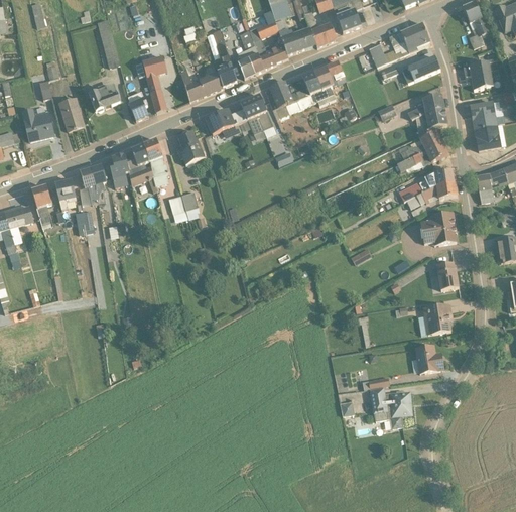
[(284,17),(291,14),(292,15),(296,13),(298,19),(305,17),(303,12),(298,0),(286,0),(268,0),(272,10),(279,31),(283,43),(287,55),(315,45),(309,27),(293,33),(291,29),(288,30),(284,17)]
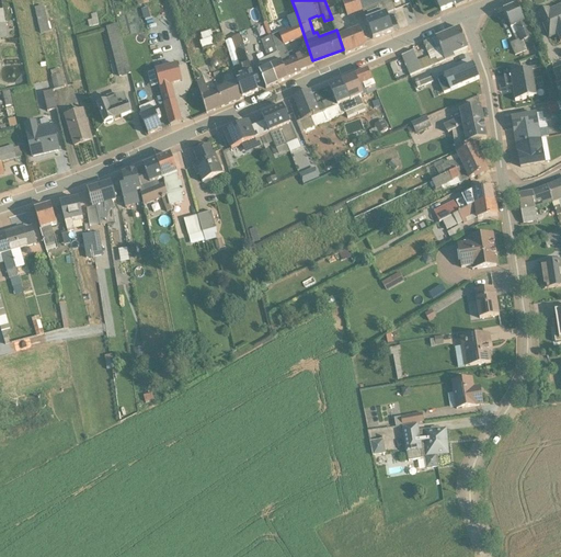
[(347,14),(363,9),(363,8),(359,0),(342,0),(347,14)]
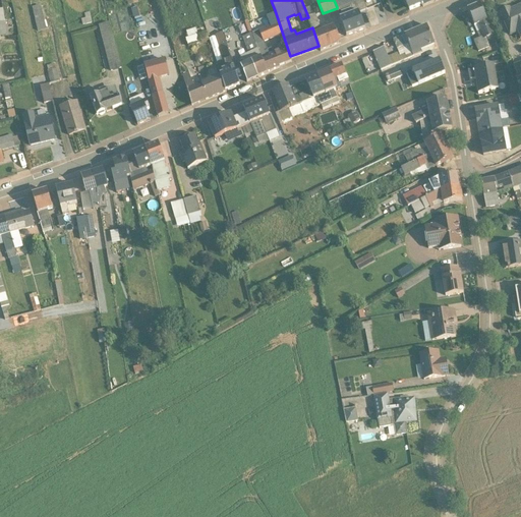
[(334,0),(337,8),(346,34),(364,26),(358,9),(366,6),(364,0),(334,0)]
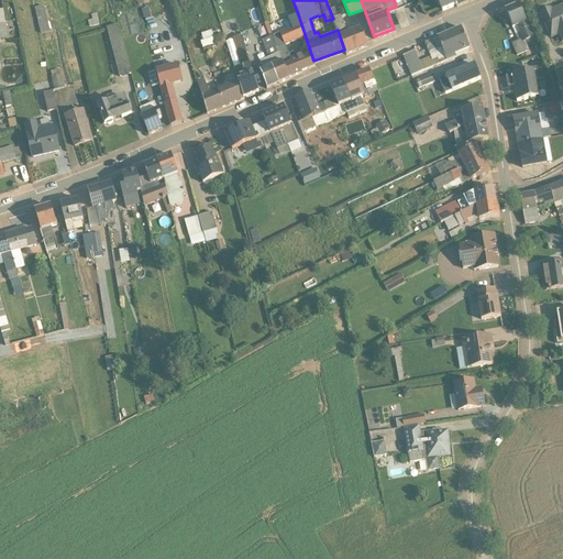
[(539,10),(550,35),(559,32),(562,39),(562,37),(562,0),(551,6),(551,4),(539,10)]
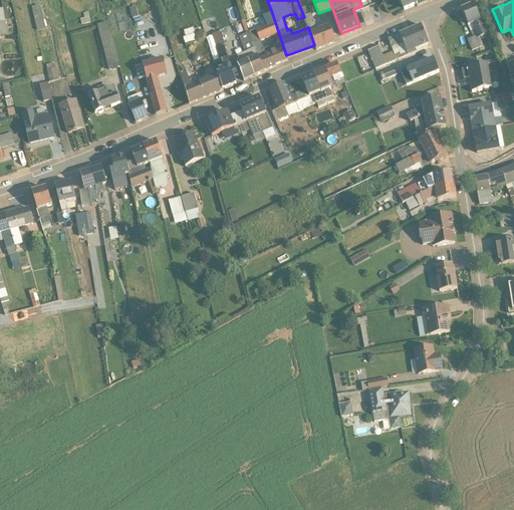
[(40,2),(31,4),(36,27),(45,25),(40,2)]
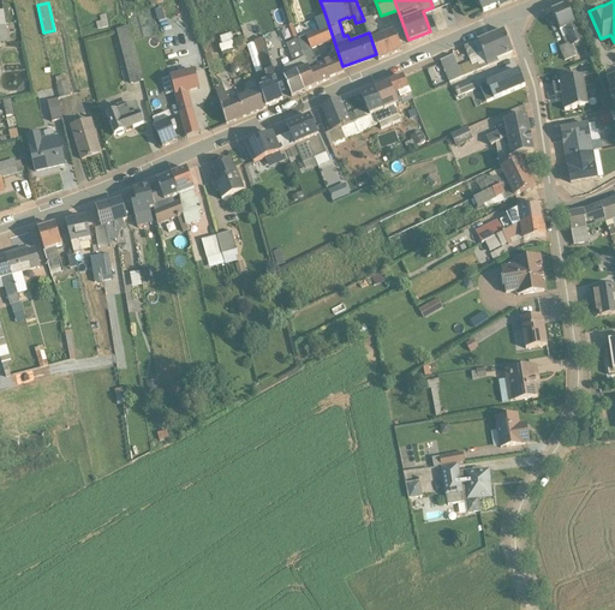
[(567,3),(551,9),(559,27),(566,41),(559,45),(565,58),(577,52),(575,48),(584,43),(567,3)]
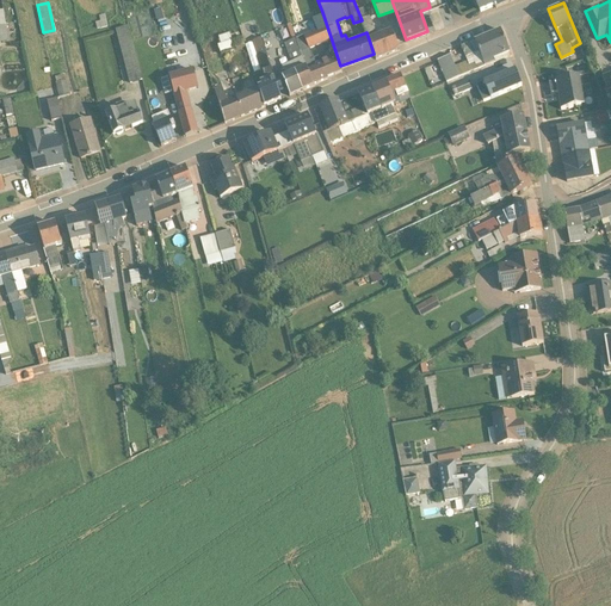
[(375,56),(399,47),(392,28),(383,30),(381,25),(375,28),(370,13),(369,13),(368,13),(364,4),(357,7),(375,56)]
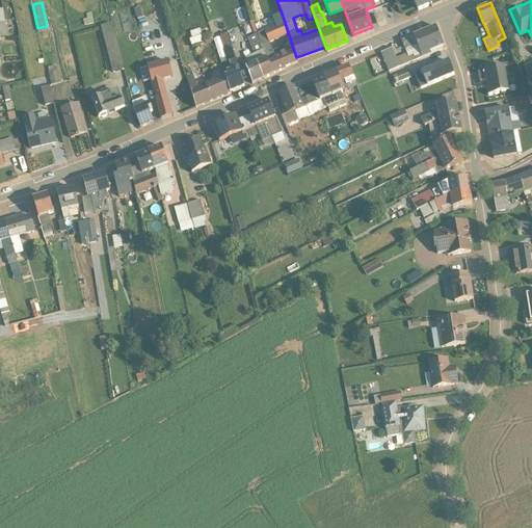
[(116,24),(132,23),(132,4),(115,5),(116,24)]
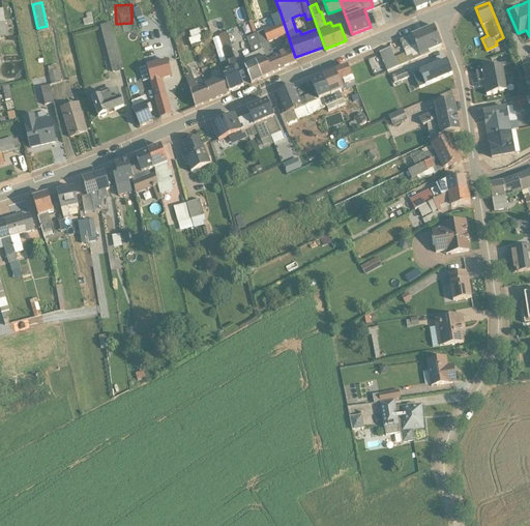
[(143,12),(140,4),(133,6),(136,15),(143,12)]
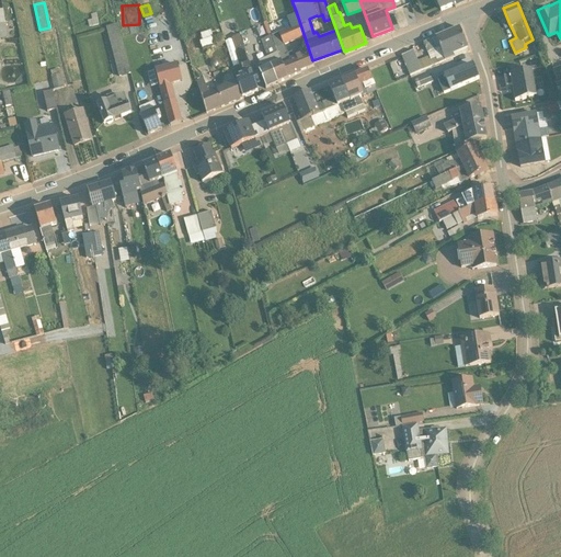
[(271,33),(276,45),(283,42),(283,43),(304,34),(296,11),(286,14),(290,25),(271,33)]
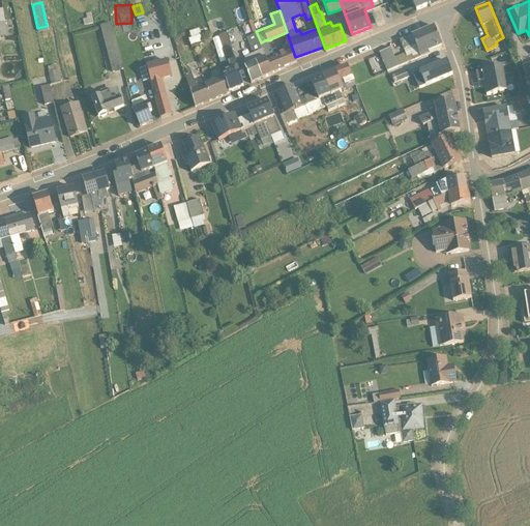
[(251,81),(272,71),(261,42),(256,31),(251,18),(248,19),(253,32),(246,34),(248,40),(252,51),(244,55),(244,56),(243,57),(245,63),(243,64),(251,81)]
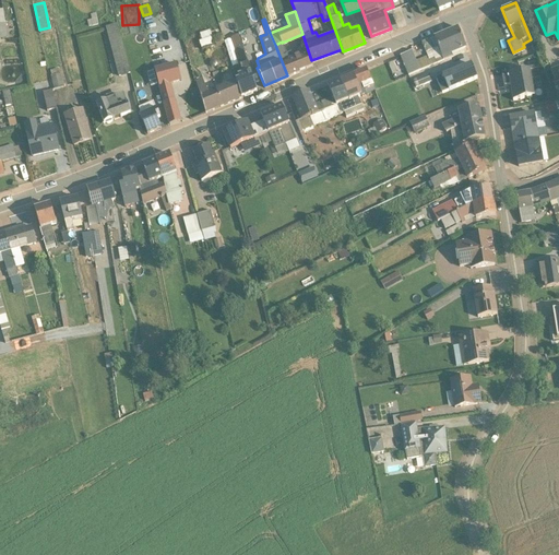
[(129,71),(117,21),(105,24),(118,74),(129,71)]
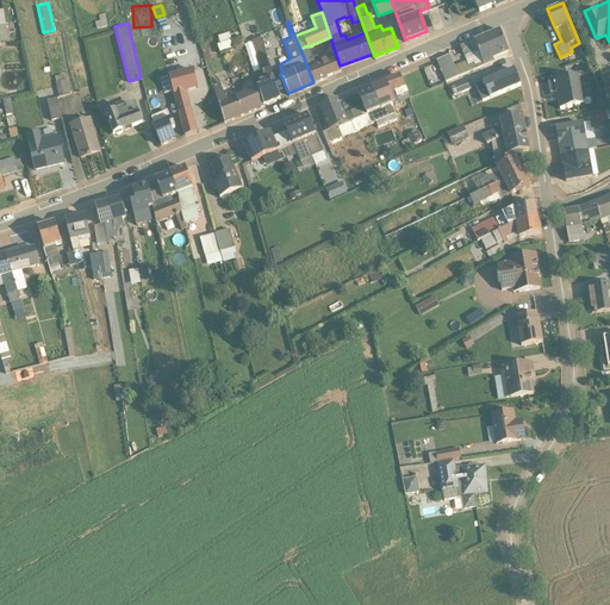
[(473,38),(484,63),(506,54),(505,49),(508,48),(499,27),(473,38)]
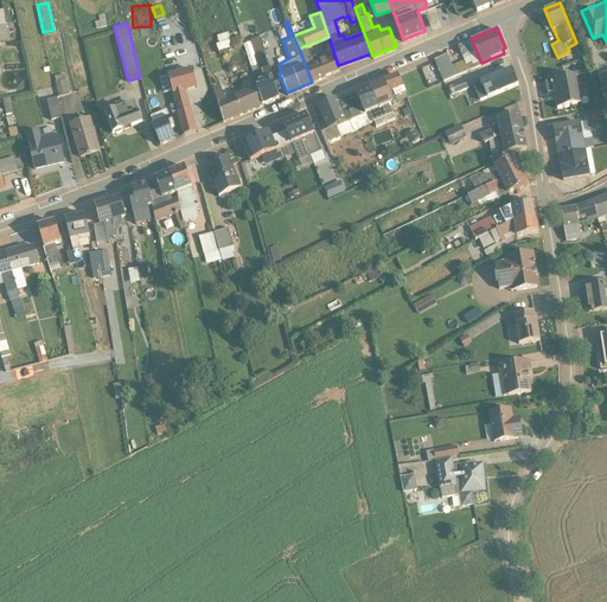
[(217,33),(219,42),(216,42),(219,51),(242,43),(240,34),(230,37),(228,30),(217,33)]
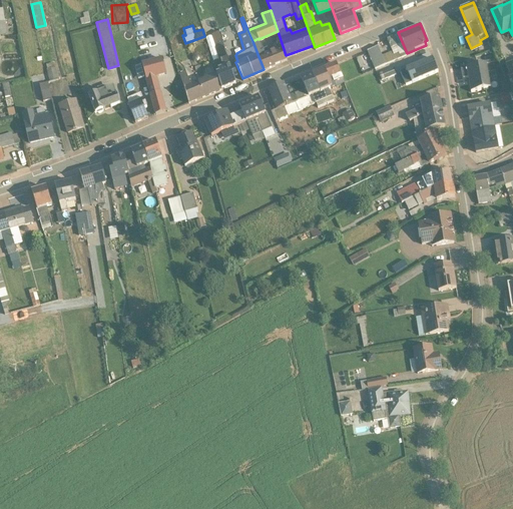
[(235,81),(218,29),(211,31),(216,46),(215,47),(221,64),(217,66),(218,70),(216,70),(221,87),(235,81)]
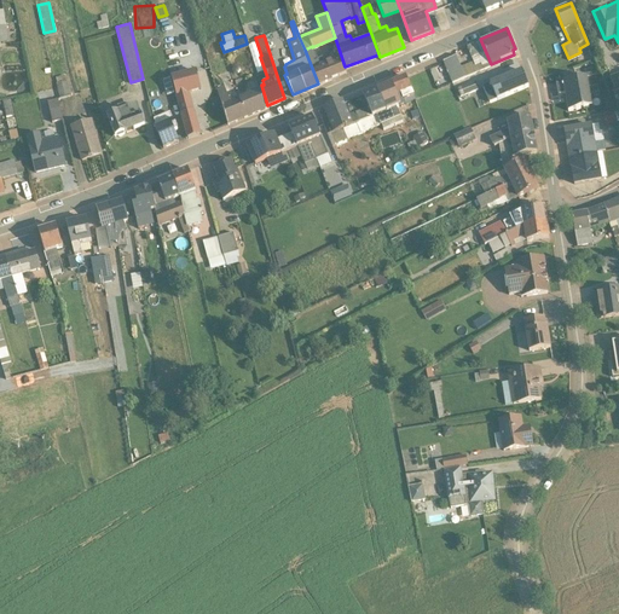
[(485,62),(489,59),(480,39),(467,45),(474,62),(481,59),(482,61),(484,59),(485,62)]
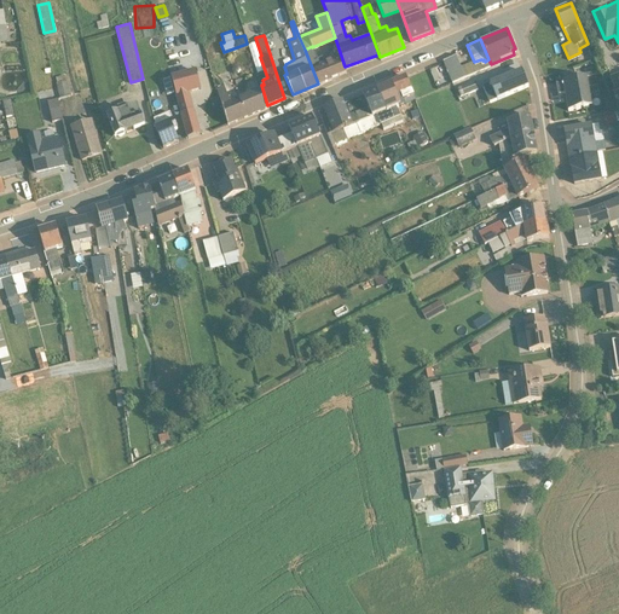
[(331,76),(346,69),(345,67),(340,52),(335,53),(335,56),(331,57),(331,58),(324,61),(322,53),(308,58),(308,59),(317,82),(331,76)]
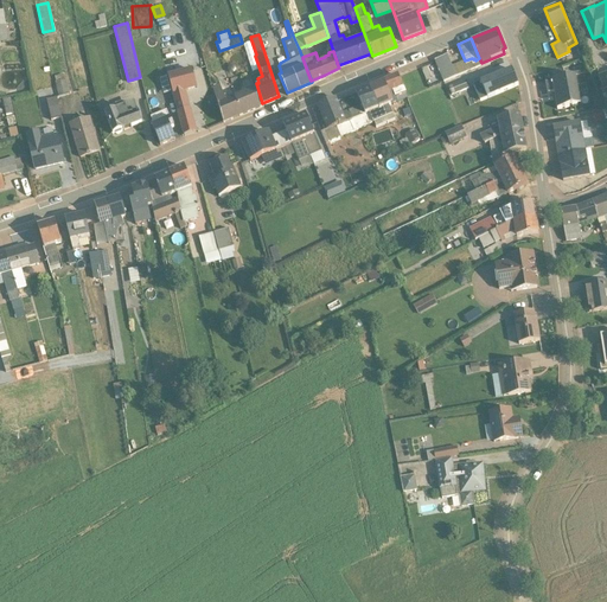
[(442,78),(481,63),(479,58),(475,61),(474,58),(473,59),(472,58),(465,61),(464,62),(462,58),(451,62),(446,51),(434,57),(442,78)]
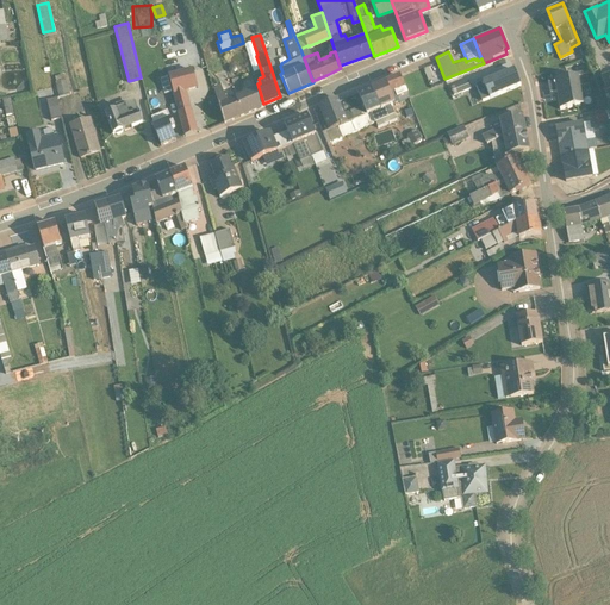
[(173,91),(185,133),(197,130),(187,91),(199,87),(193,67),(160,76),(165,92),(173,91)]
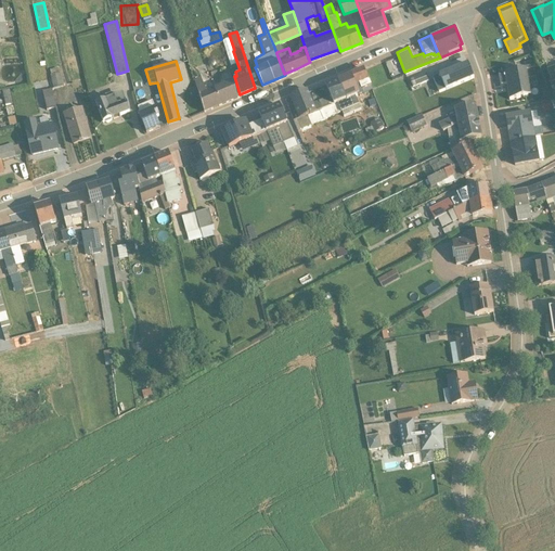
[(433,75),(439,90),(474,75),(467,61),(433,75)]
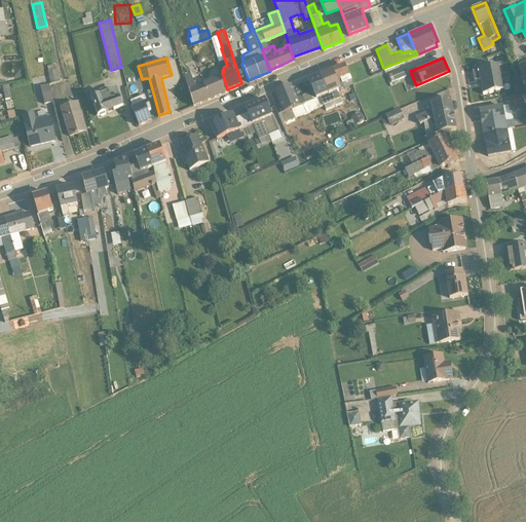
[(54,62),(47,64),(48,69),(47,69),(50,81),(60,79),(57,66),(55,67),(54,62)]
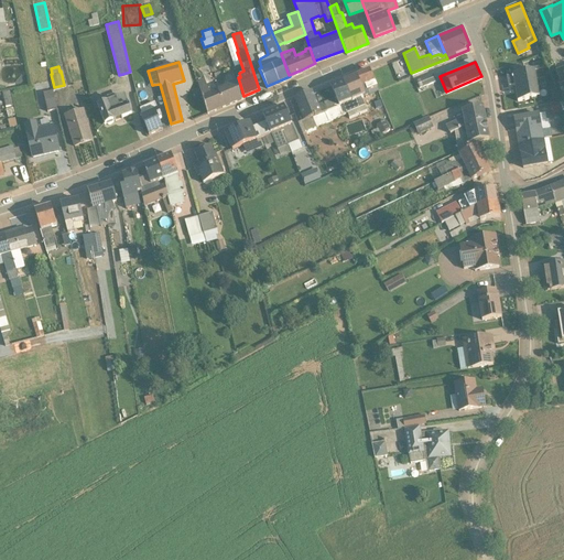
[(378,87),(369,67),(356,73),(364,93),(378,87)]
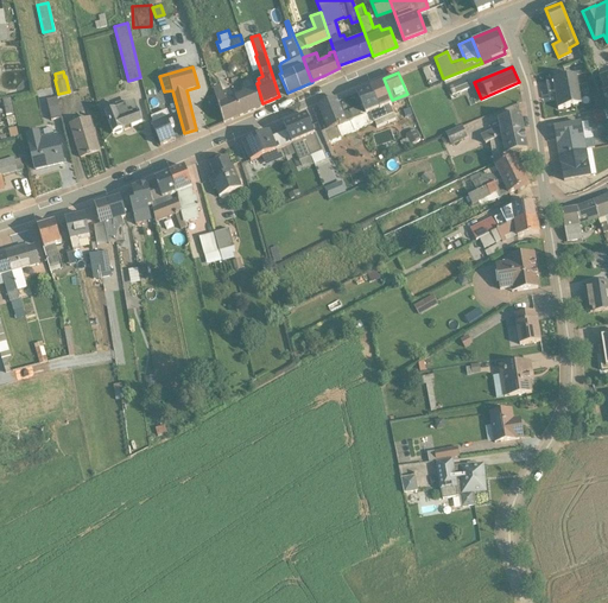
[(552,78),(546,80),(548,89),(555,89),(557,106),(581,102),(576,73),(552,77),(552,78)]
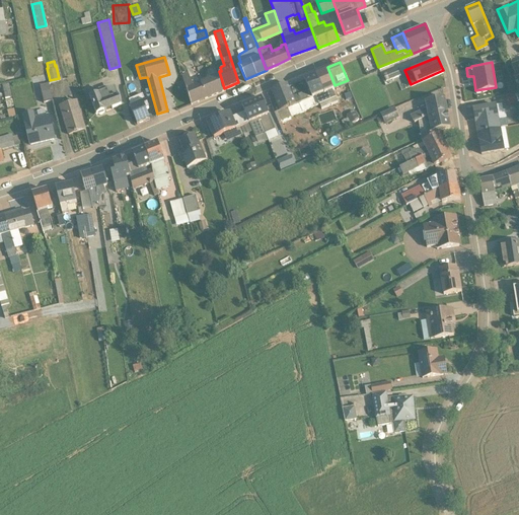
[(397,65),(382,72),(385,78),(400,72),(397,65)]
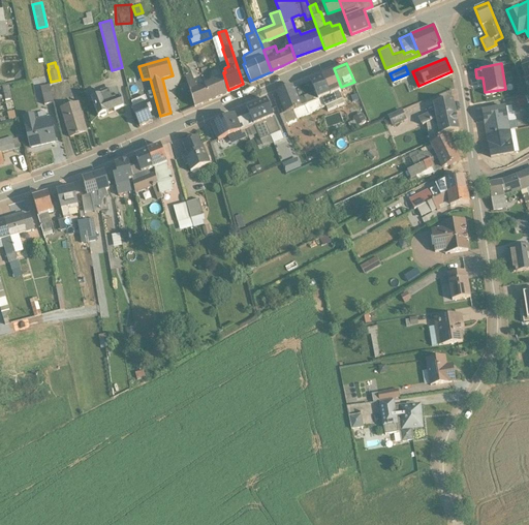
[(334,68),(321,73),(329,92),(338,88),(341,87),(334,68)]
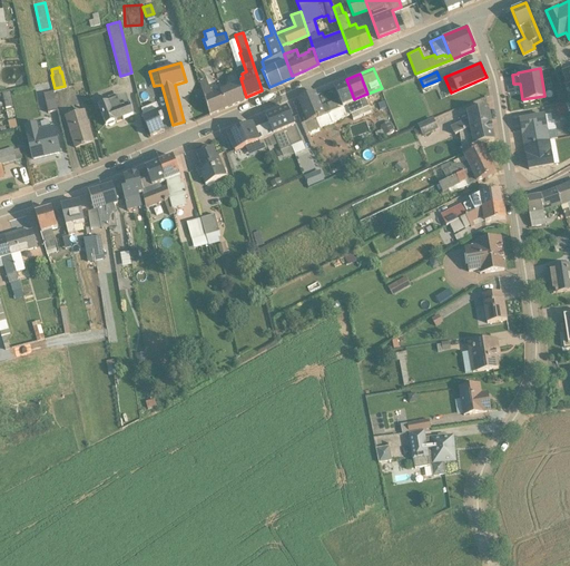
[(198,78),(209,113),(246,97),(241,78),(212,90),(206,76),(198,78)]
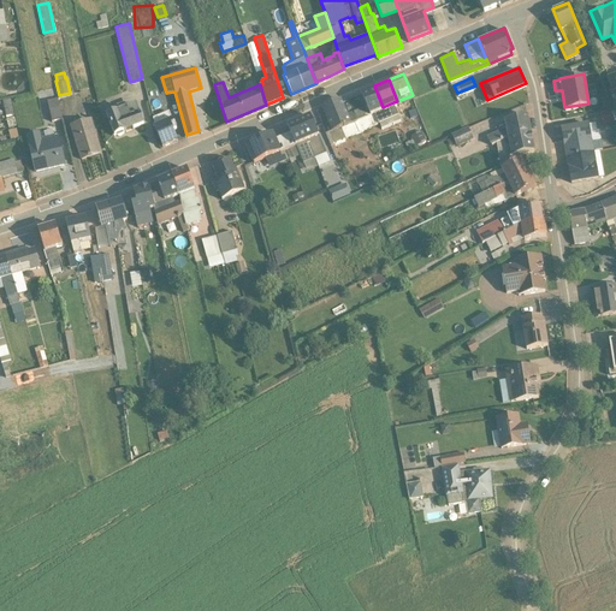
[(383,107),(374,85),(361,92),(366,104),(353,108),(356,118),(374,111),(383,107)]
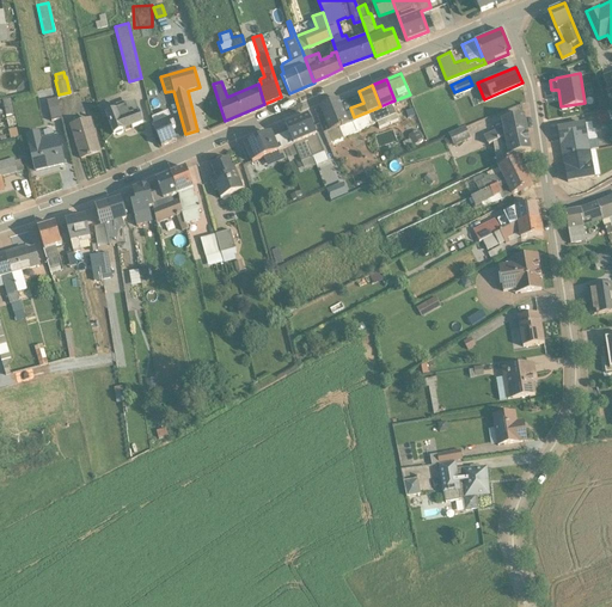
[(62,116),(57,94),(47,97),(51,118),(62,116)]
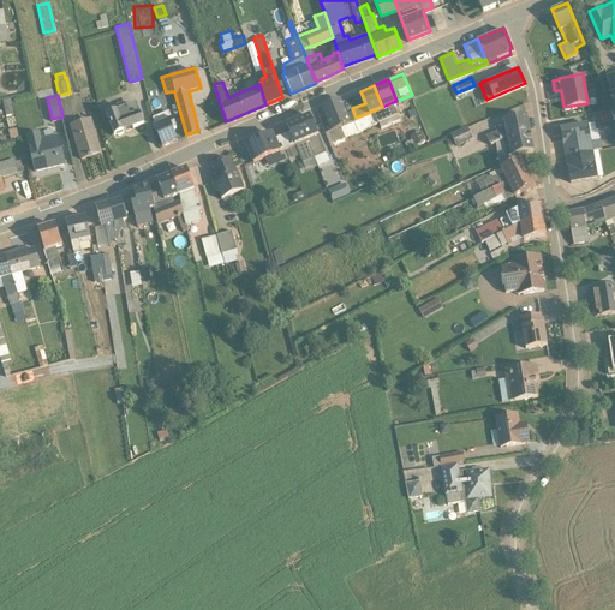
[(10,96),(3,97),(6,114),(13,113),(10,96)]
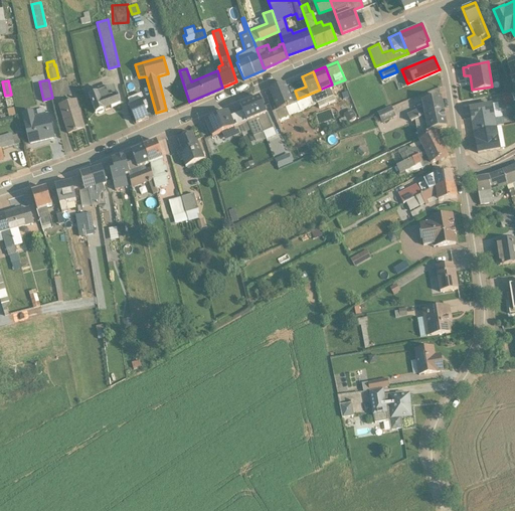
[(269,87),(277,108),(285,105),(297,100),(298,99),(295,91),(291,93),(284,80),(269,87)]
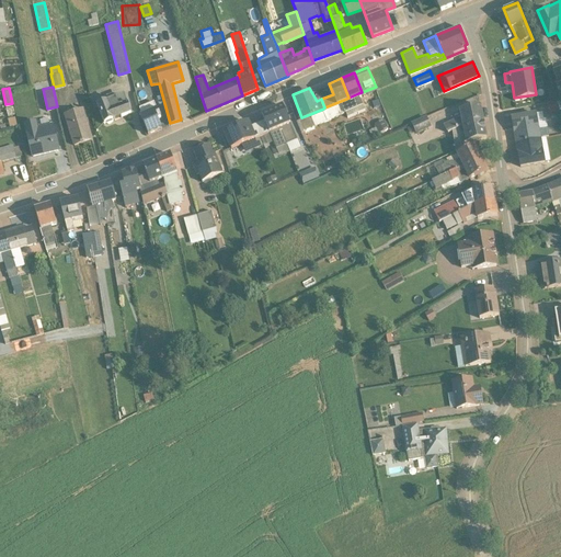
[(96,103),(104,122),(106,122),(106,123),(112,121),(113,118),(132,112),(124,91),(116,94),(112,91),(104,94),(105,100),(96,103)]
